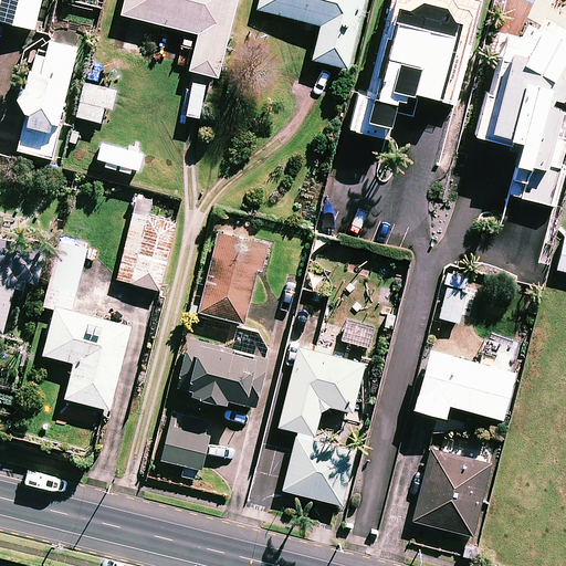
[(0,0),(0,22),(34,31),(41,0),(0,0)]
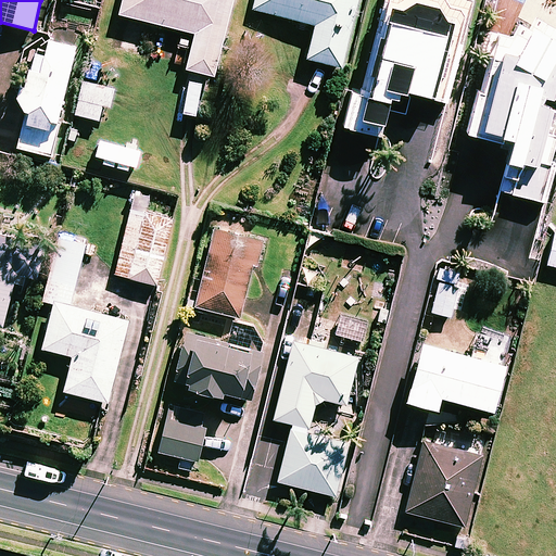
[(232,0),(123,0),(119,15),(196,35),(187,71),(214,77),(232,0)]
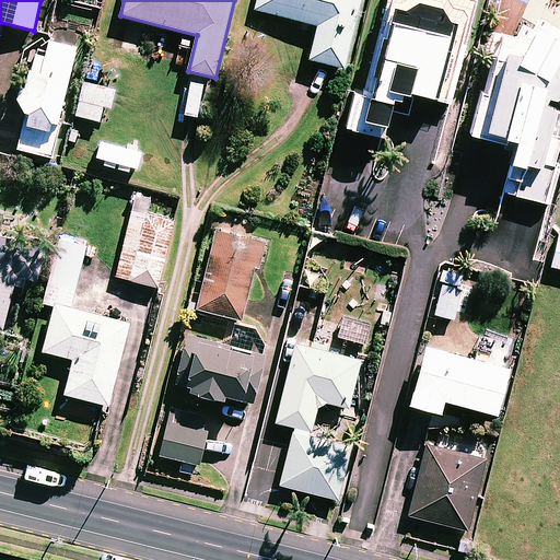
[(360,0),(258,0),(256,11),(317,25),(310,60),(343,69),(360,0)]
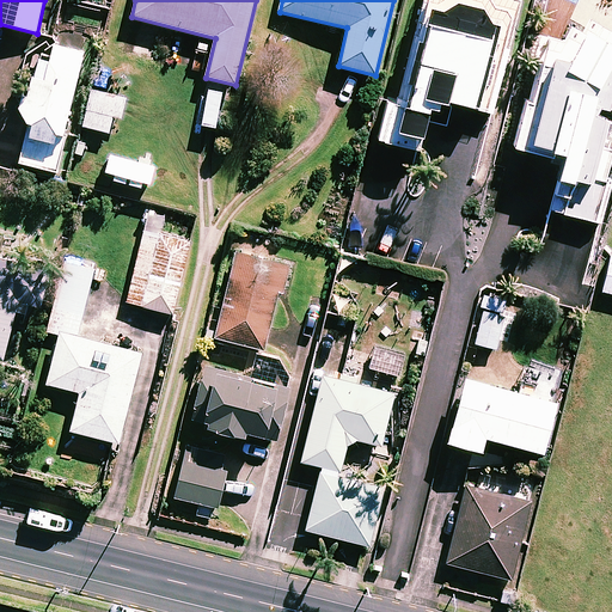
[(423,0),(399,104),(386,101),(377,142),(420,153),(427,123),(445,128),(450,106),(496,117),(524,1),(516,0),(423,0)]
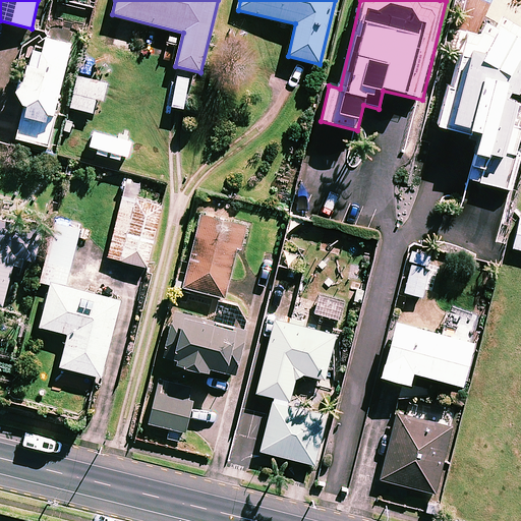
[(509,92),(520,94),(520,29),(486,19),(482,38),(463,33),(439,125),(479,136),(468,180),(510,191),(520,155),(514,153),(520,127),(520,105),(507,99),(509,92)]
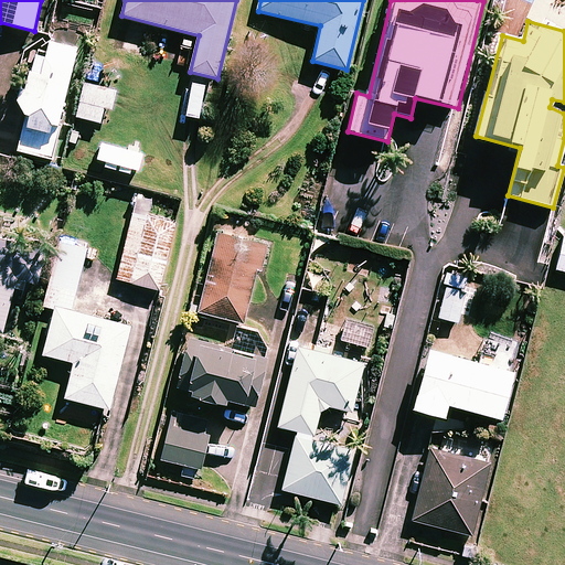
[(20,87),(17,102),(25,115),(18,151),(52,159),(76,49),(49,43),(45,57),(35,55),(28,89),(20,87)]
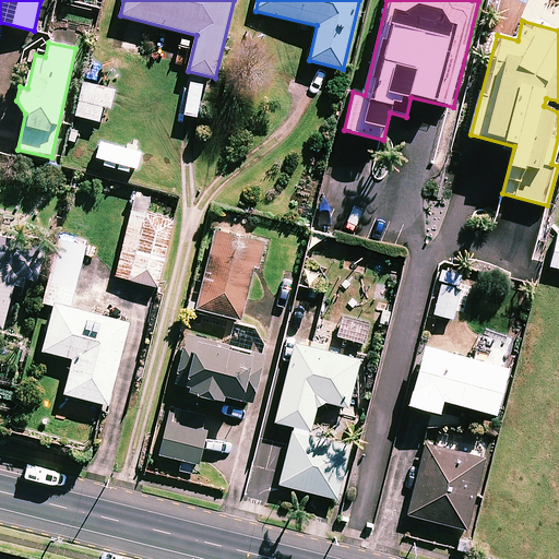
[(115,91),(81,83),(73,116),(99,121),(103,107),(110,109),(115,91)]
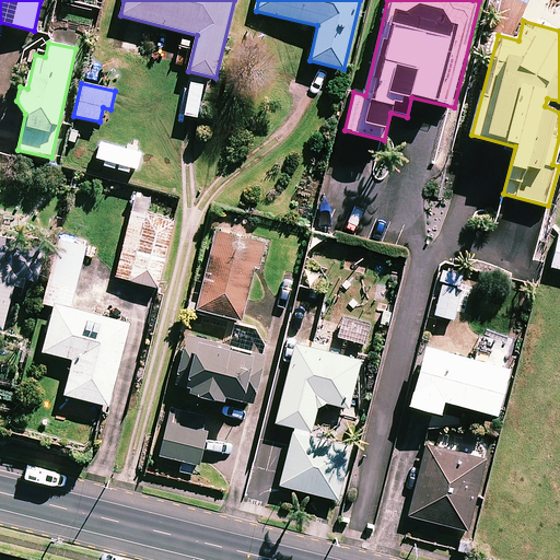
[(151,198),(136,195),(116,277),(158,288),(174,223),(146,217),(151,198)]
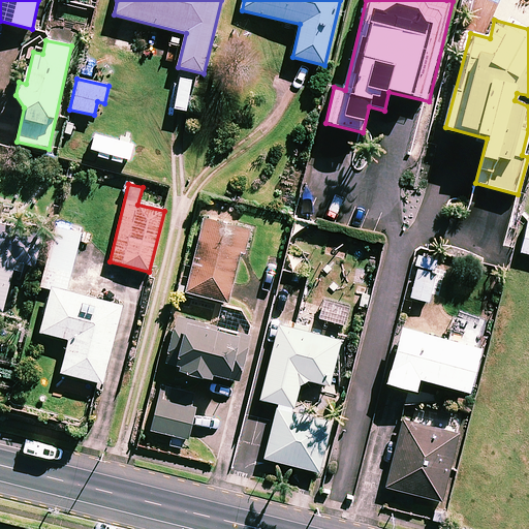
[(0,311),(3,312),(12,270),(23,273),(25,262),(34,266),(42,232),(17,226),(21,207),(0,200),(0,311)]
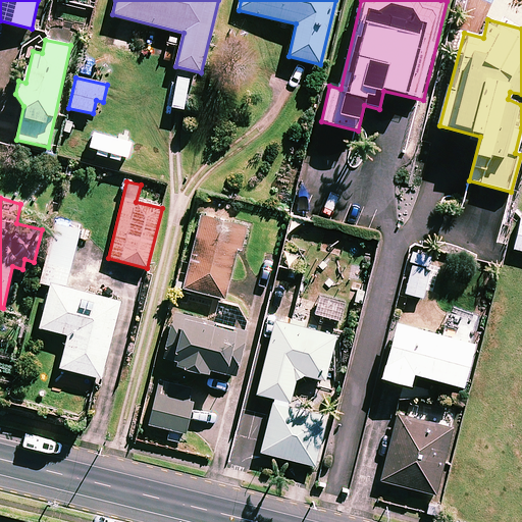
[(247,227),(201,216),(184,289),(225,299),(238,249),(241,250),(247,227)]
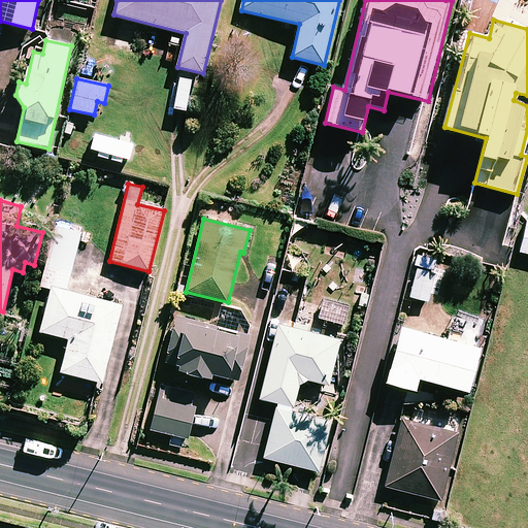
[(527,221),(519,252),(527,255),(527,221)]
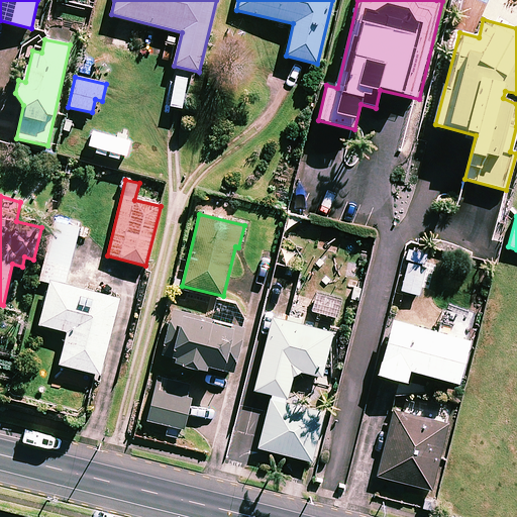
[(80,228),(56,222),(40,281),(50,283),(39,324),(69,332),(60,365),(100,375),(120,299),(65,285),(80,228)]
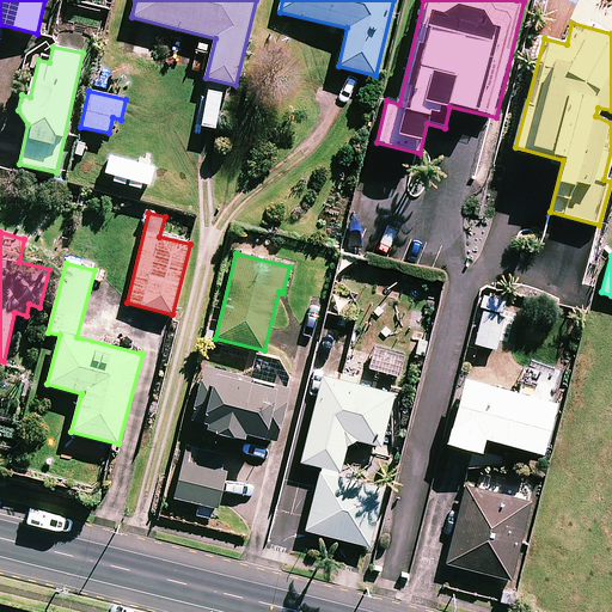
[(508,300),(484,294),(472,343),(496,349),(508,300)]
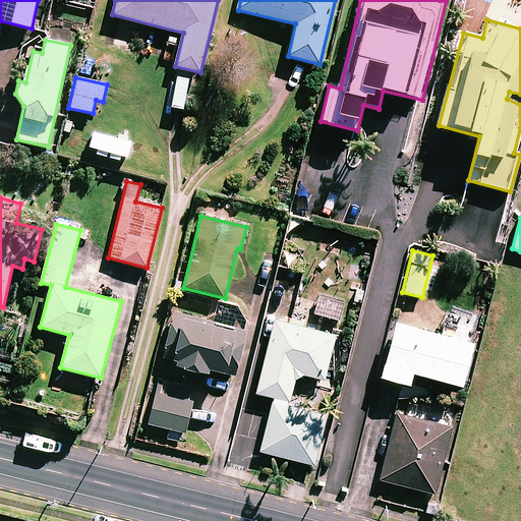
[(302,278),(282,274),(277,295),(282,296),(257,394),(274,398),(261,452),(314,465),(327,416),(288,406),(297,373),(324,381),(344,302),(321,296),(311,330),(290,324),(302,278)]
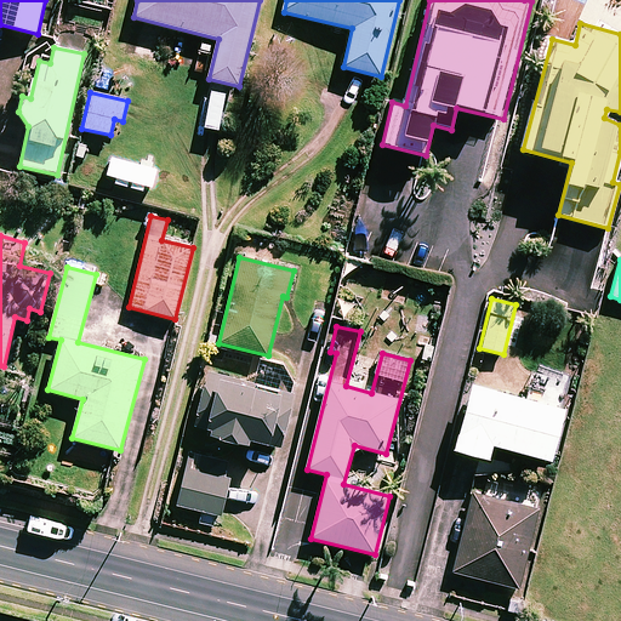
[(206,374),(194,425),(209,428),(208,434),(248,444),(249,439),(280,448),(294,397),(206,374)]
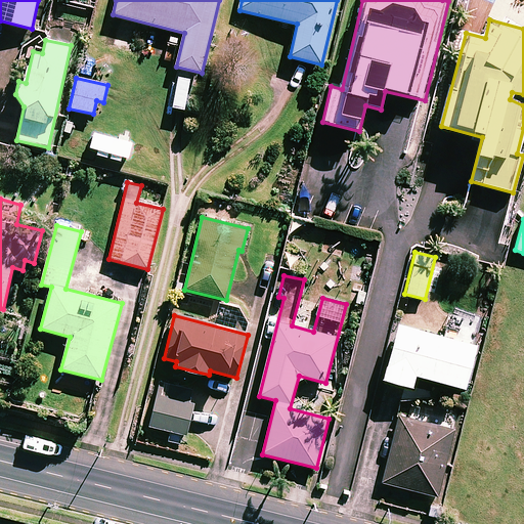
[(475,346),(398,324),(383,379),(411,387),(415,375),(464,388),(475,346)]
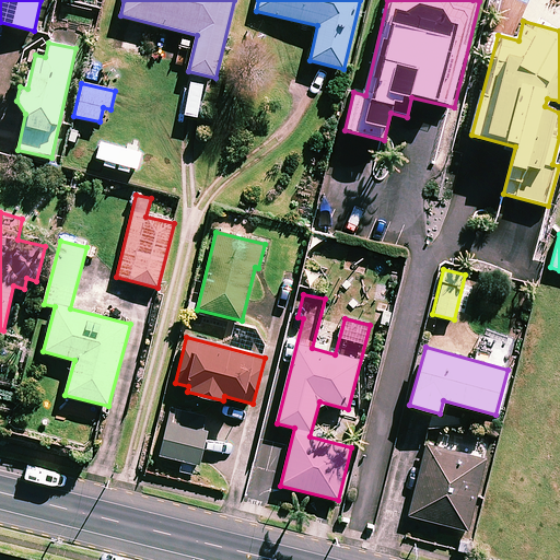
[(156,455),(199,465),(207,433),(202,432),(206,417),(166,409),(156,455)]
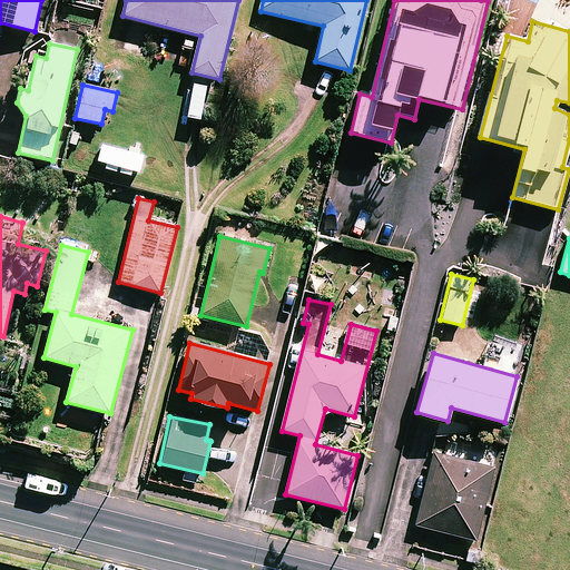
[(494,469),(434,454),(416,526),(475,540),(494,469)]
